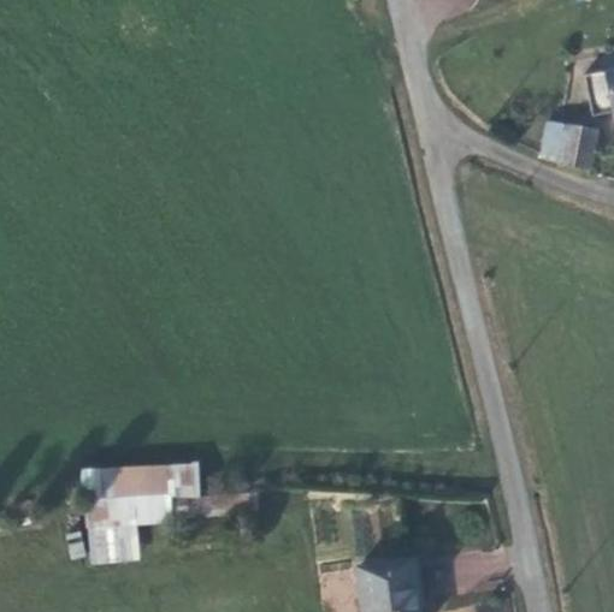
[(610,111),(604,71),(585,75),(591,113),(610,111)]
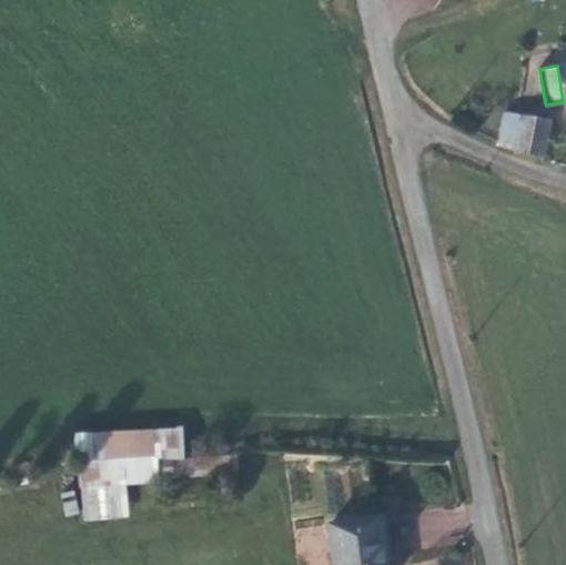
[(507,110),(498,143),(516,149),(525,115),(507,110)]
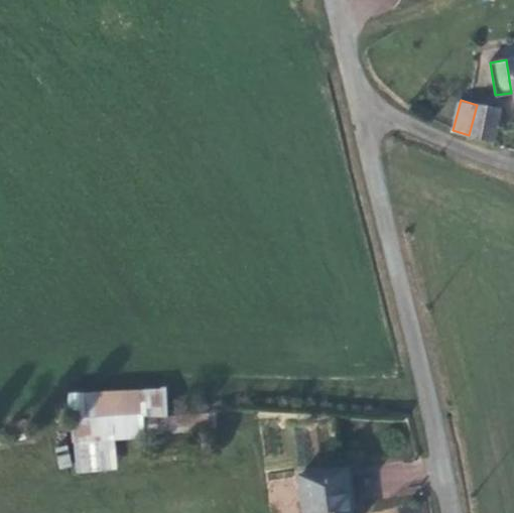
[(477,105),(469,135),(491,141),(499,111),(477,105)]
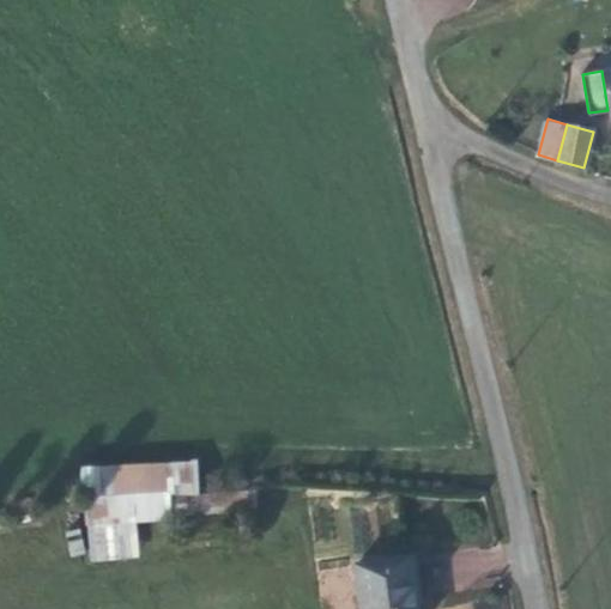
[(78,474),(85,531),(270,504),(265,479),(204,487),(197,454),(78,474)]
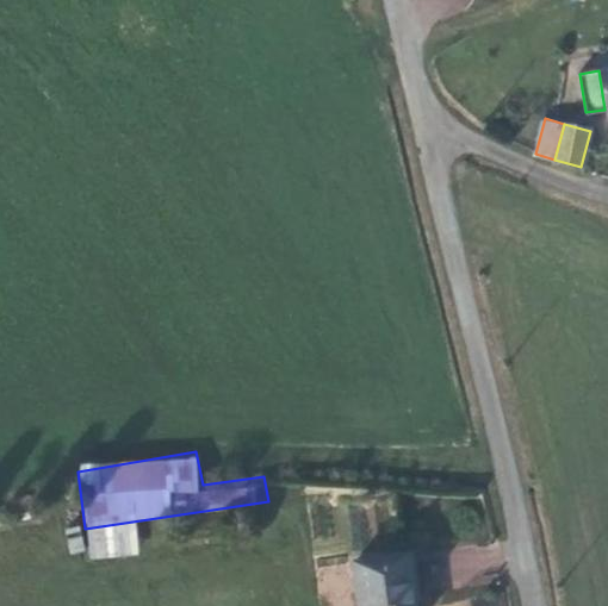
[(371,605),(427,605),(421,562),(366,569),(371,605)]
